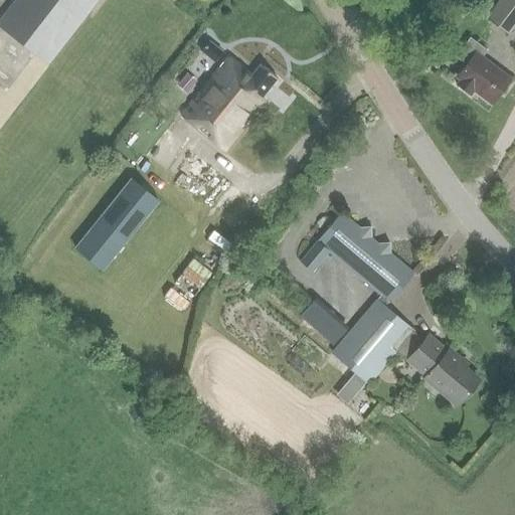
[(17,0),(0,22),(0,27),(49,65),(100,0),(17,0)]
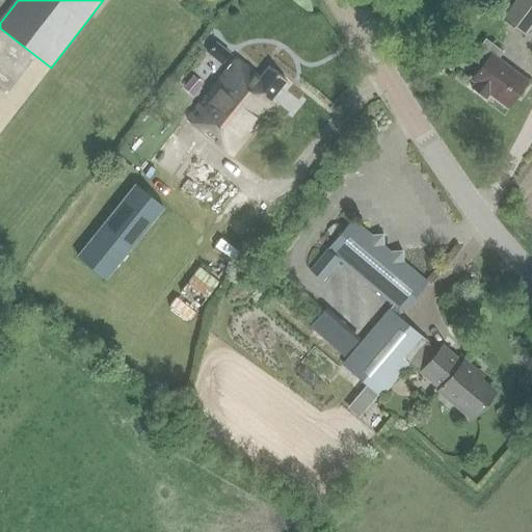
[(531,25),(531,0),(515,0),(503,18),(526,34),(531,25)]
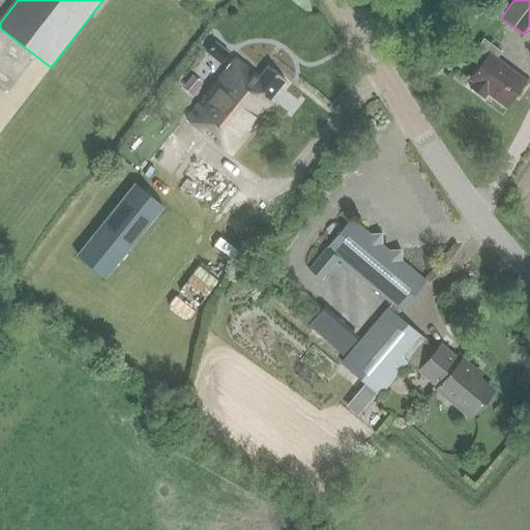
[(497,58),(502,52),(484,39),(474,54),(484,61),(472,80),(474,82),(471,86),(486,97),(490,93),(507,107),(527,81),(497,58)]
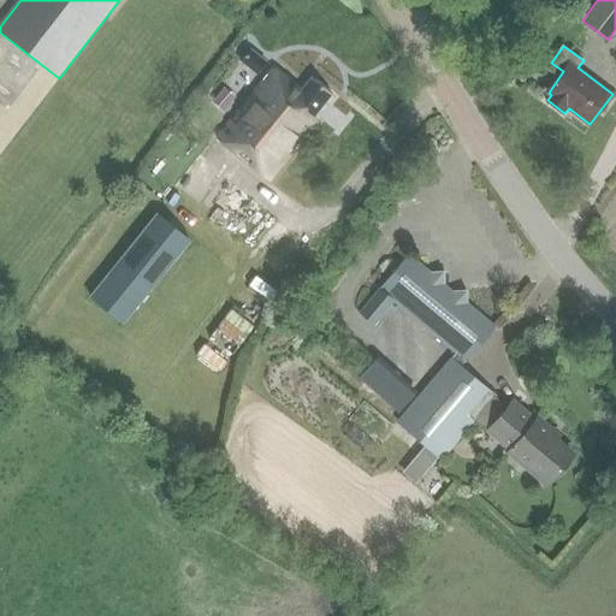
[(267,63),(249,48),(238,61),(256,76),(267,63)]
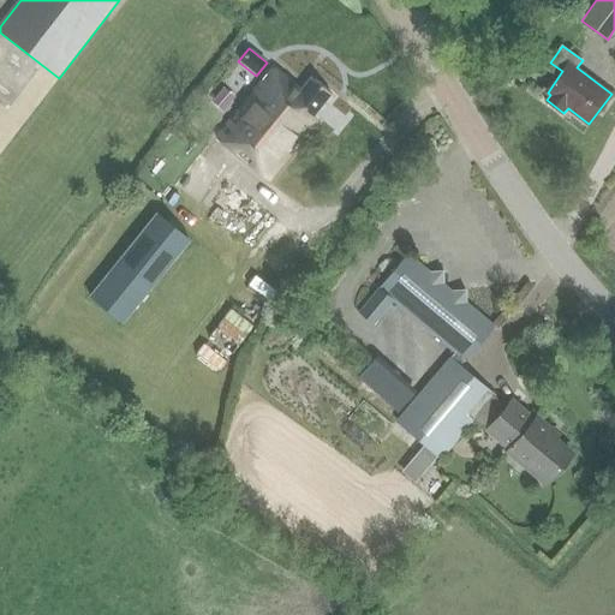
[(315,121),(310,118),(329,95),(310,79),(300,91),(273,70),(215,139),(266,180),(315,121)]
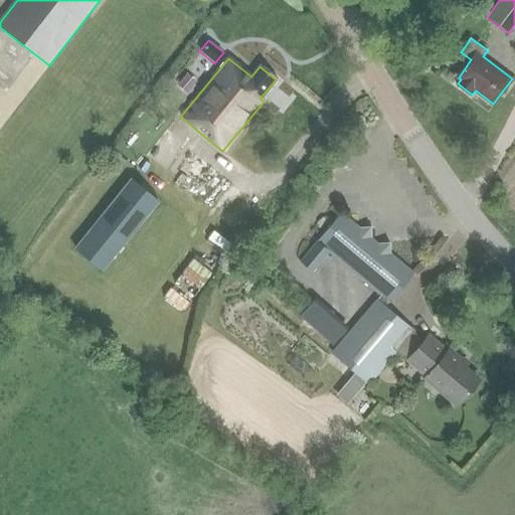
[(174,176),(191,157),(166,136),(149,155),(174,176)]
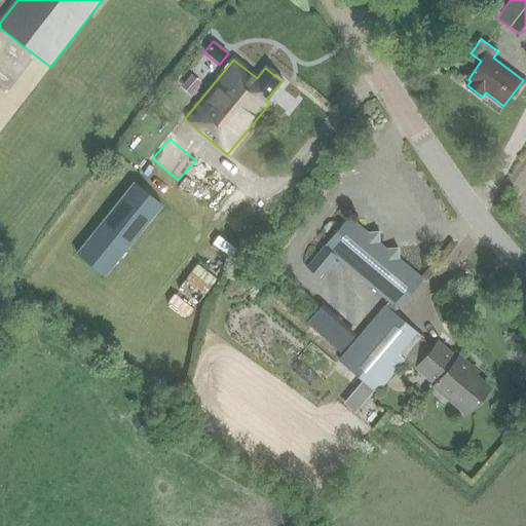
[(75,254),(105,277),(162,205),(134,182),(75,254)]
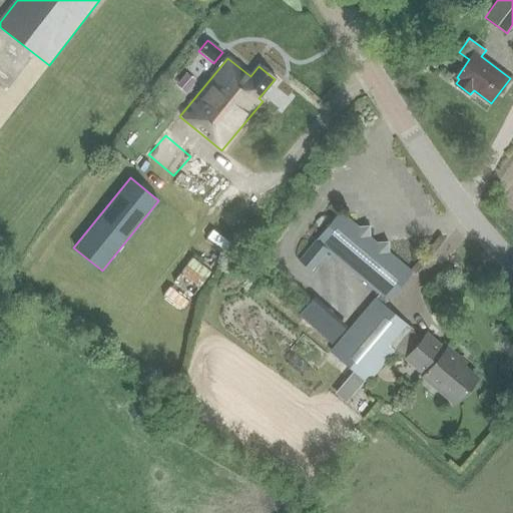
[(378,243),(372,237),(369,227),(359,226),(341,211),(300,260),(313,271),(328,252),(379,296),(333,350),(356,369),(367,379),(369,381),(396,348),(426,373),(424,376),(456,403),(477,378),(456,361),(459,358),(447,348),(441,356),(411,331),(412,329),(384,305),(387,301),(388,302),(413,273),(392,253),(389,244),(378,243)]
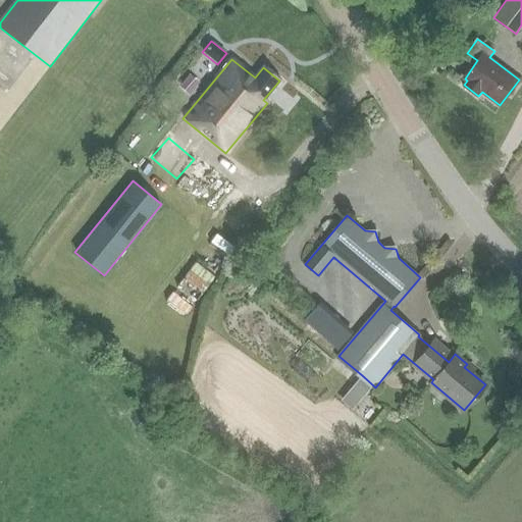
[(194,261),(181,275),(198,291),(211,276),(194,261)]
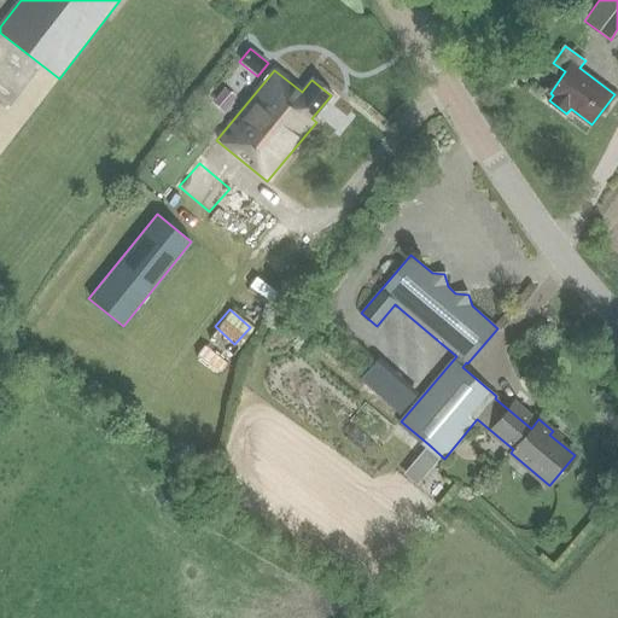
[(429,444),(403,474),(417,485),(442,456),(429,444)]
